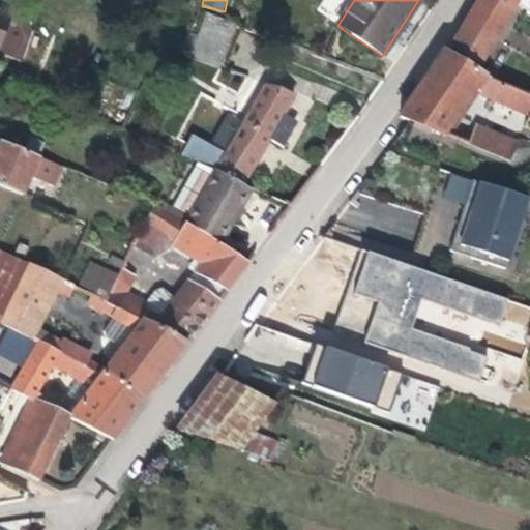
[(529,0),(477,0),(446,53),(477,70),(517,3),(529,10),(529,0)]
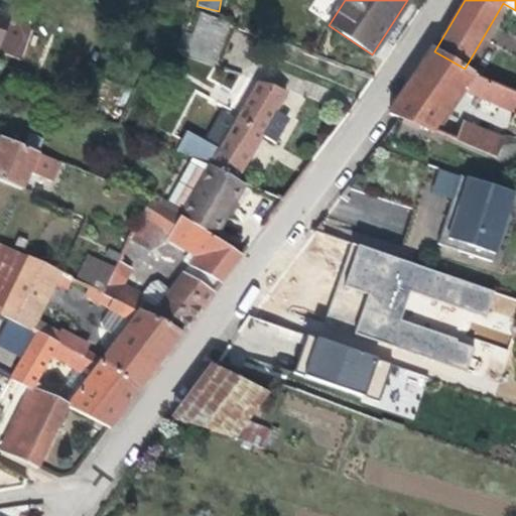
[(218,70),(234,26),(199,13),(182,56),(218,70)]
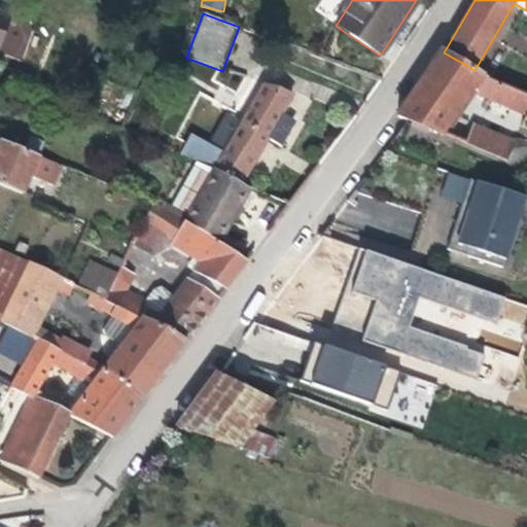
[(526,95),(482,76),(475,70),(444,53),(442,51),(397,116),(443,135),(471,93),(526,114),(526,95)]
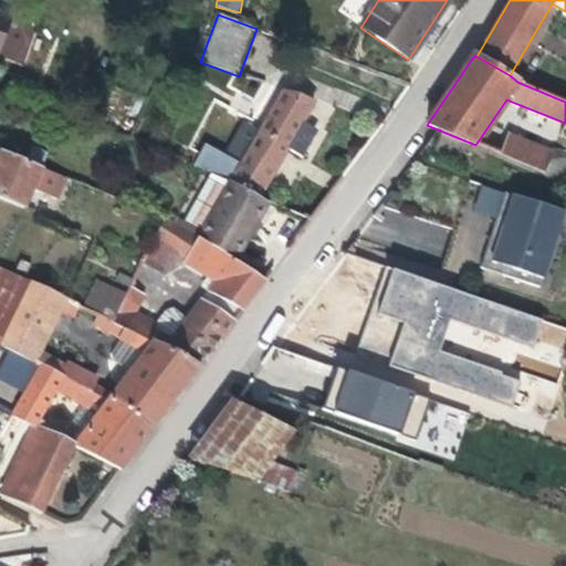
[(250,126),(259,132),(230,182),(259,198),(286,148),(300,156),(314,130),(301,123),(313,102),(282,91),(263,123),(253,117),(250,126)]
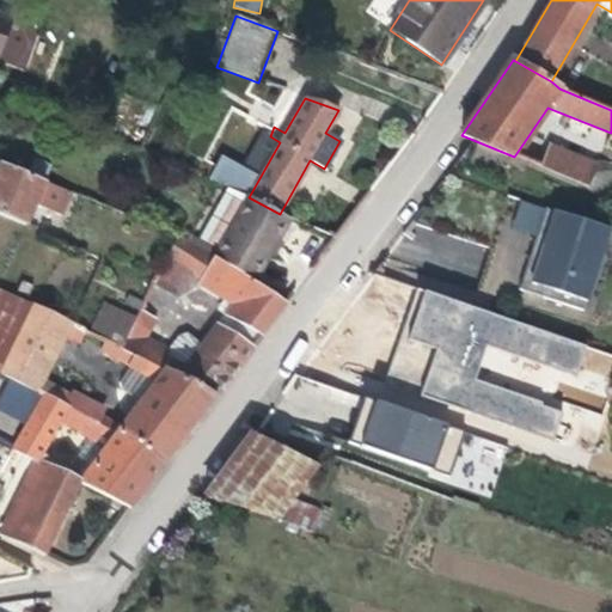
[(600,161),(550,142),(540,166),(588,187),(600,161)]
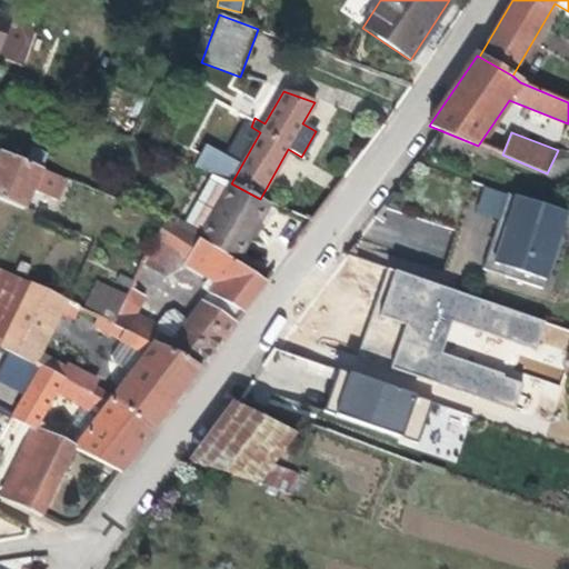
[(230,179),(239,158),(205,143),(196,165),(230,179)]
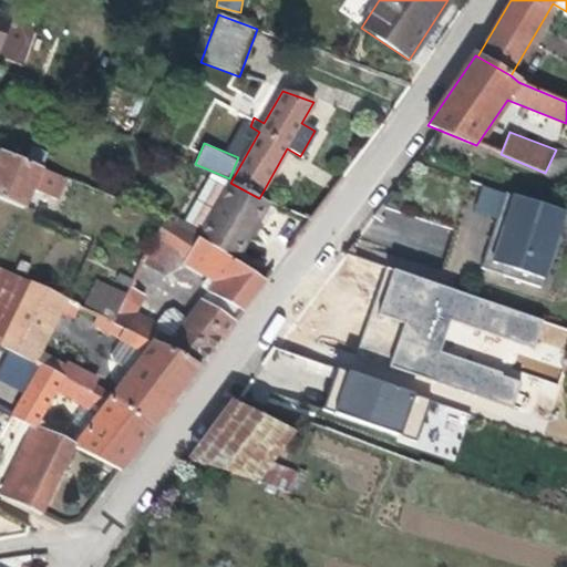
[(24,163),(40,169),(45,155),(30,148),(24,163)]
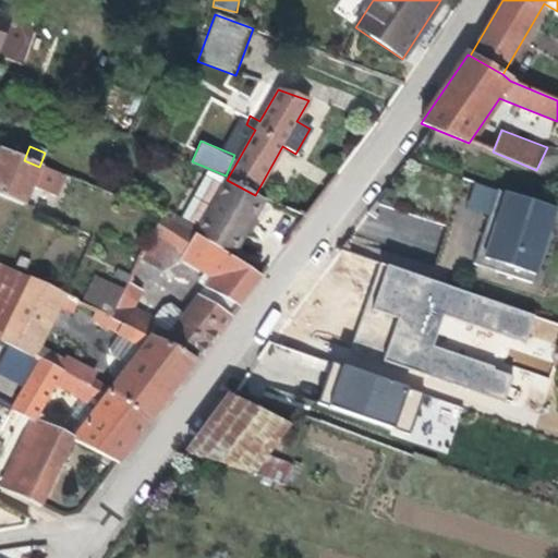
[(39,167),(24,160),(1,150),(0,152),(0,196),(22,206),(39,167)]
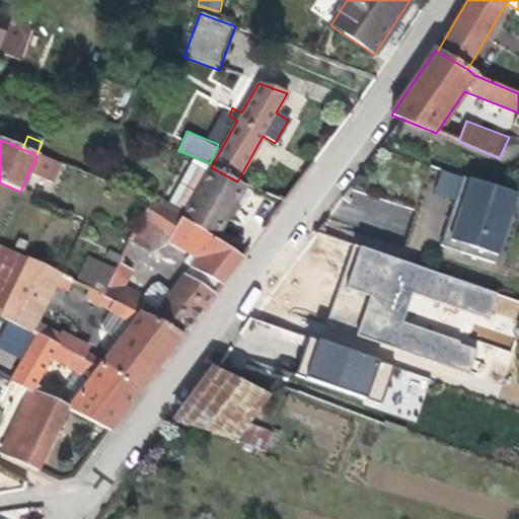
[(174,215),(180,220),(213,240),(244,187),(237,181),(211,167),(193,161),(167,204),(162,200),(159,206),(174,215)]
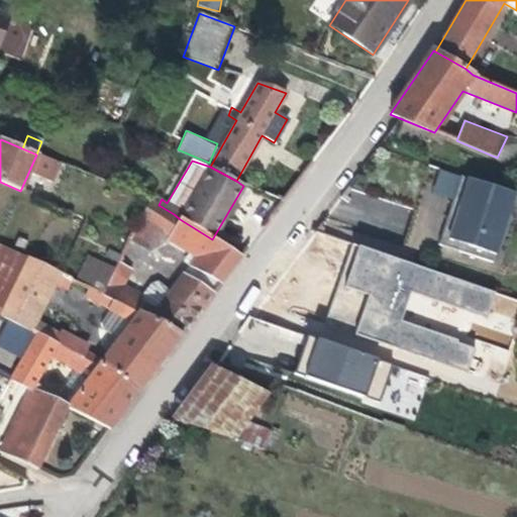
[(515,194),(461,176),(447,218),(416,208),(403,247),(433,257),(437,244),(493,263),(515,194)]
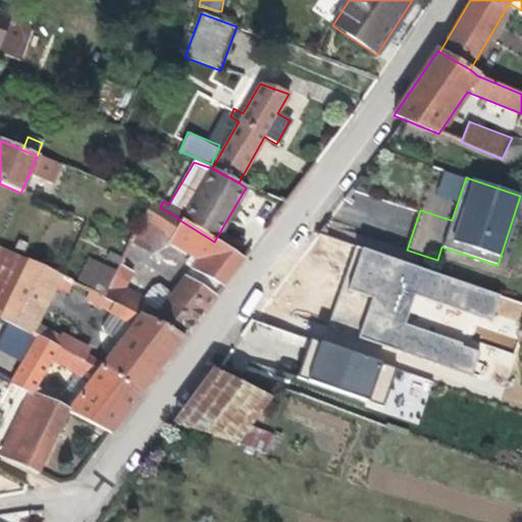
[(152,202),(143,217),(144,218),(129,239),(154,251),(161,239),(175,216),(160,207),(152,202)]
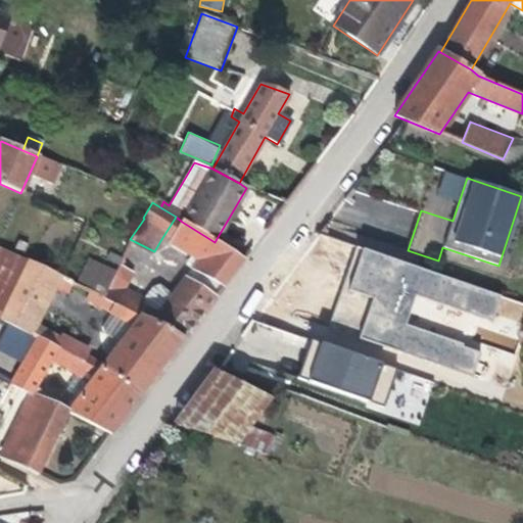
[(182,222),(176,217),(161,239),(169,243),(182,222)]
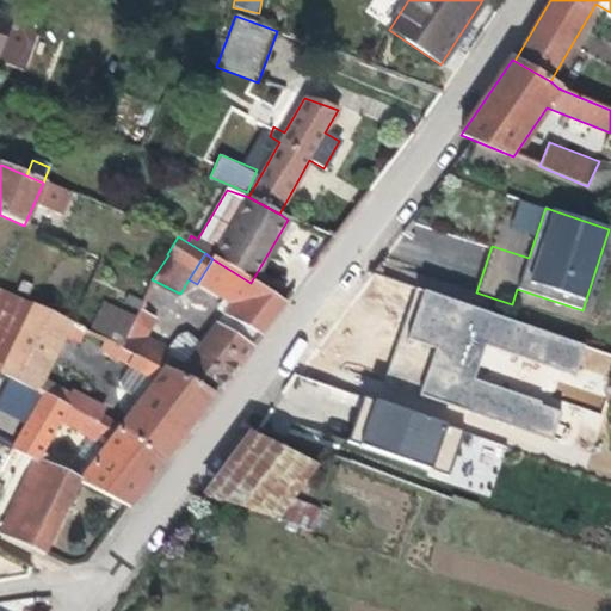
[(260,335),(284,304),(251,283),(213,259),(197,284),(222,300),(230,304),(224,313),(260,335)]
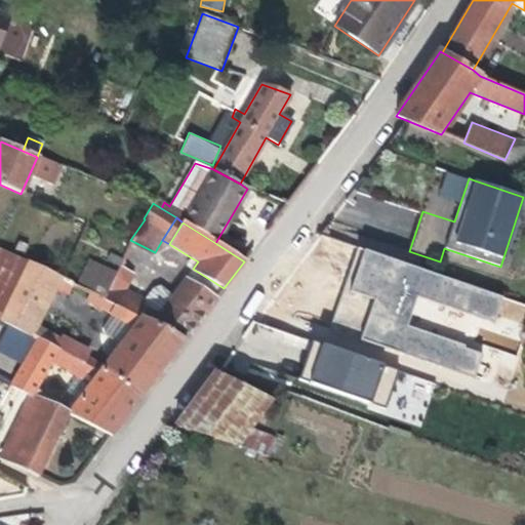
[(155,252),(130,240),(129,243),(153,256),(155,252)]
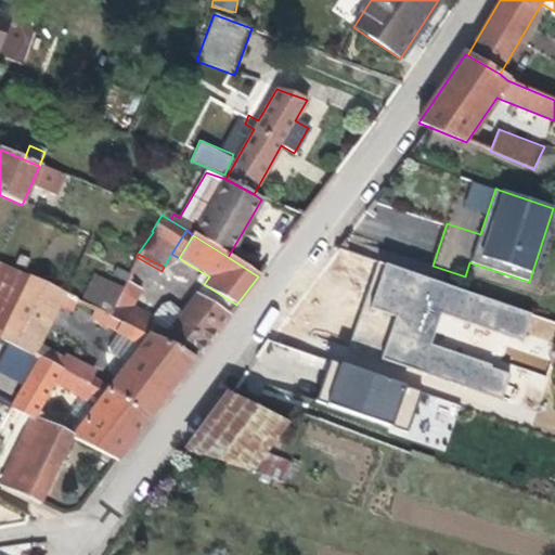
[(395,314),(382,360),(503,396),(511,369),(431,345),(441,313),(550,346),(554,328),(554,315),(377,263),(365,306),(395,314)]
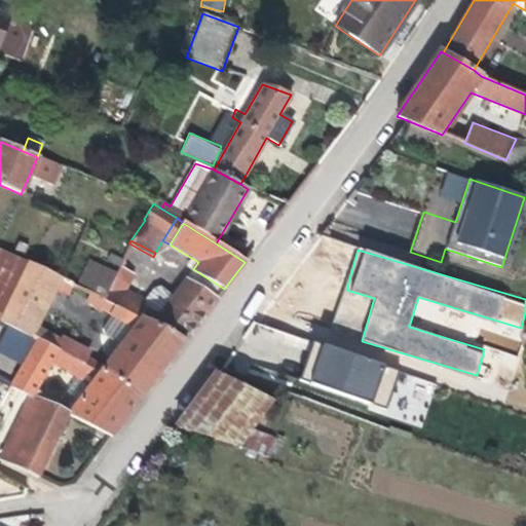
[(0,317),(27,263),(0,251),(0,317)]
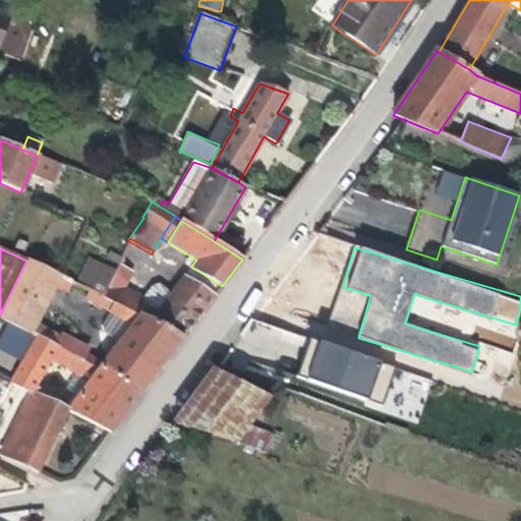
[(118,266),(120,259),(107,252),(104,258),(118,266)]
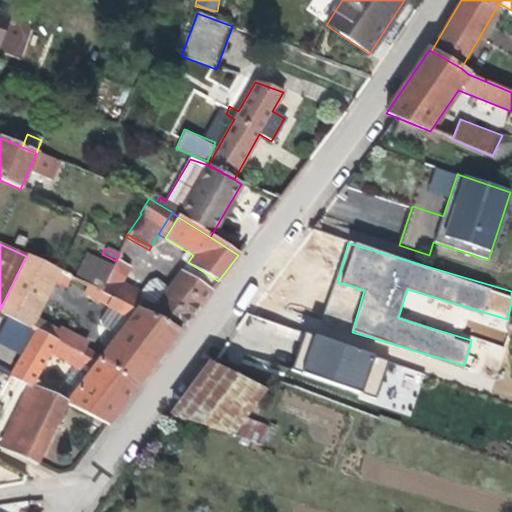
[(181,259),(188,262),(193,255),(186,251),(181,259)]
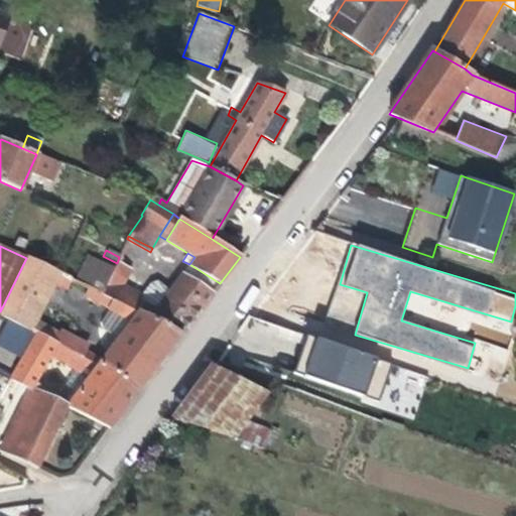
[(109,278),(113,272),(114,269),(88,257),(76,281),(88,287),(101,293),(109,278)]
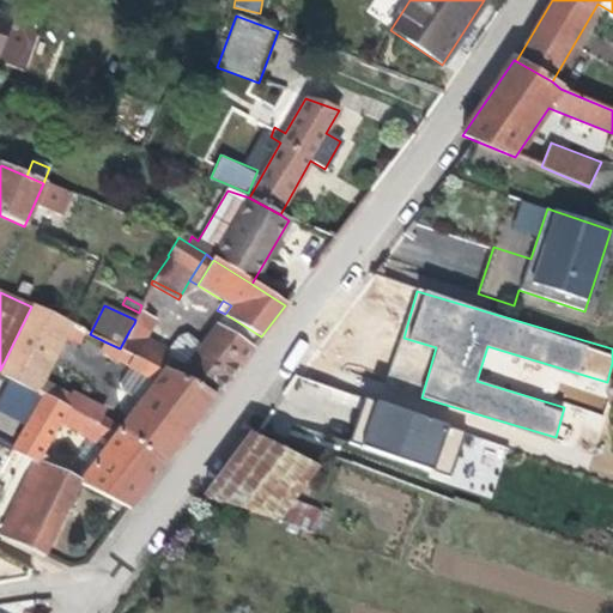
[(65,323),(66,322),(31,307),(0,370),(0,375),(7,380),(42,396),(64,407),(71,394),(38,378),(59,337),(65,323)]
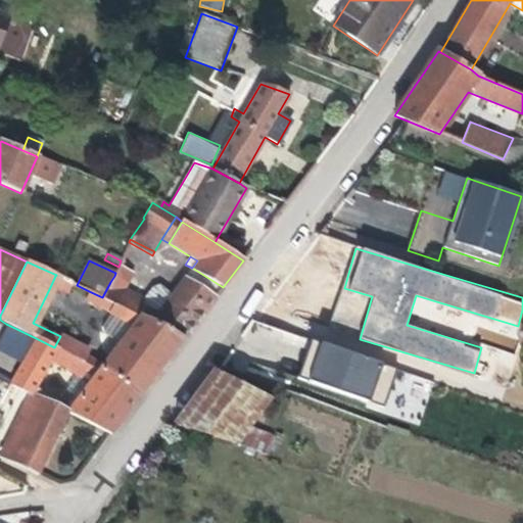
[(140,317),(184,339),(216,297),(223,287),(192,268),(172,294),(158,285),(151,288),(144,297),(123,288),(110,282),(102,297),(140,317)]
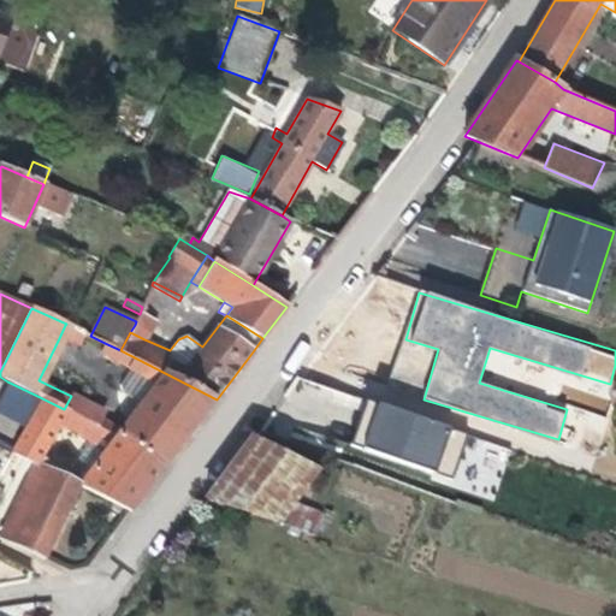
[(148,332),(153,321),(140,315),(136,321),(135,325),(148,332)]
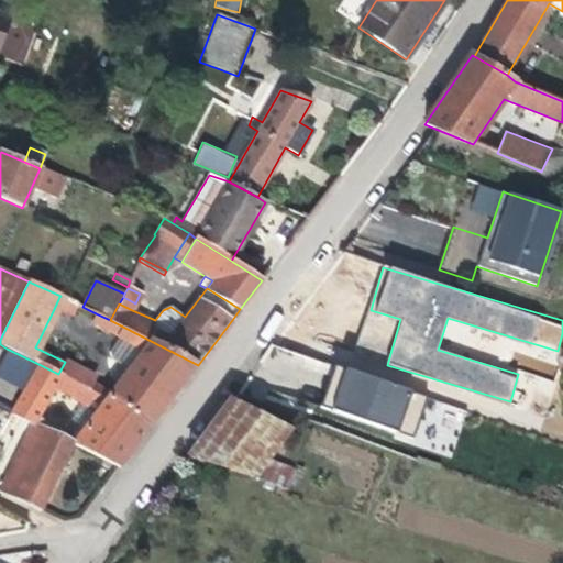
[(78,306),(59,297),(54,309),(72,319),(78,306)]
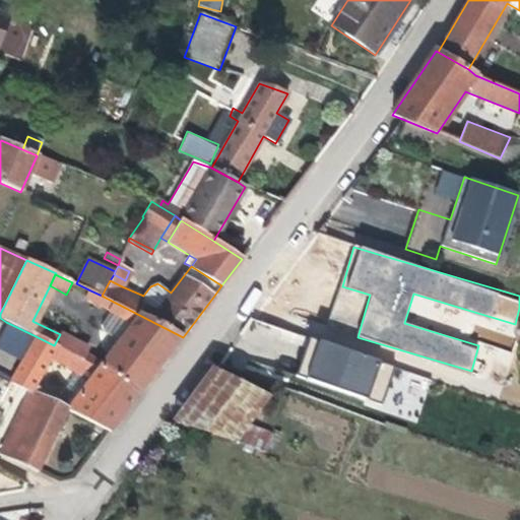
[(114,274),(110,280),(122,286),(125,280),(114,274)]
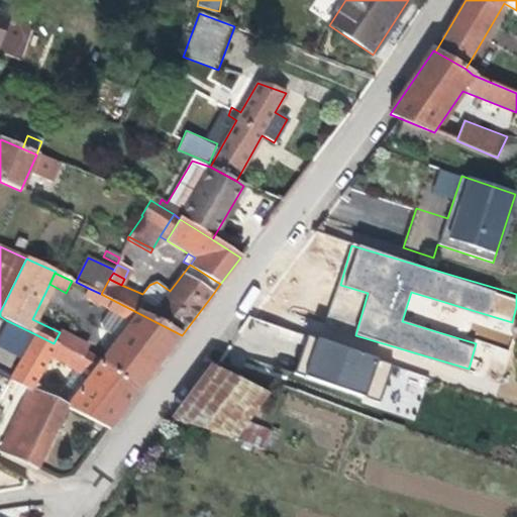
[(101,363),(100,364),(137,392),(182,335),(138,313),(101,294),(88,288),(84,296),(110,311),(101,323),(101,329),(117,340),(101,363)]
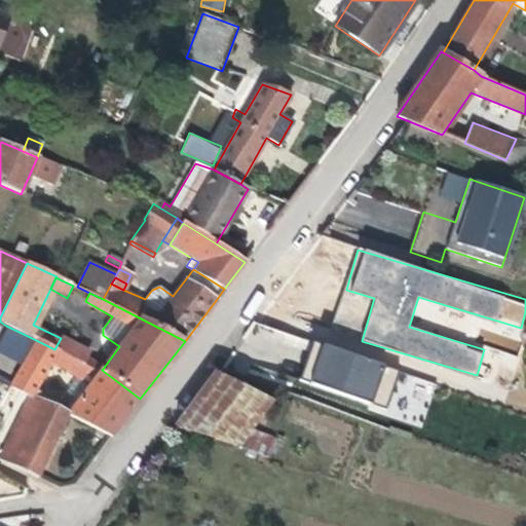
[(0,339),(0,355),(21,367),(36,340),(6,326),(0,339)]
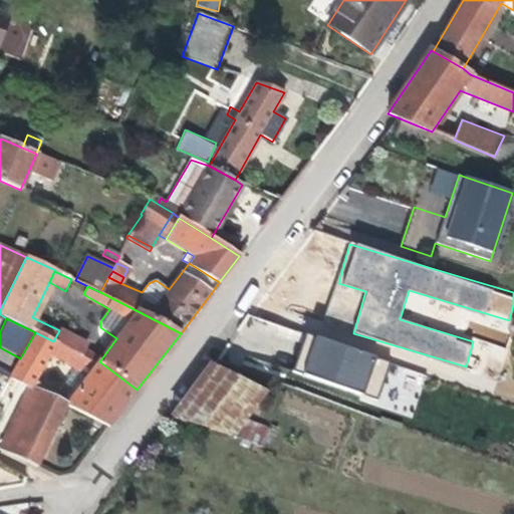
[(60,328),(59,330),(53,341),(81,357),(85,351),(89,342),(60,328)]
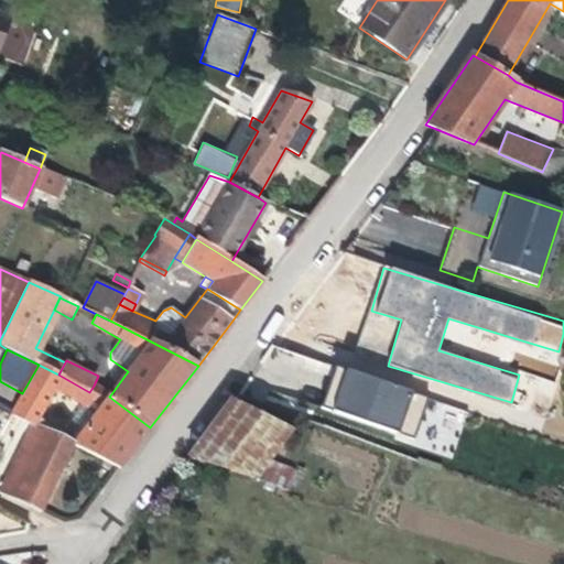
[(10,414),(31,425),(32,424),(34,425),(38,420),(55,389),(83,404),(71,421),(77,426),(67,441),(73,444),(72,446),(119,468),(150,427),(109,397),(106,401),(89,392),(58,375),(39,365),(22,393),(10,414)]
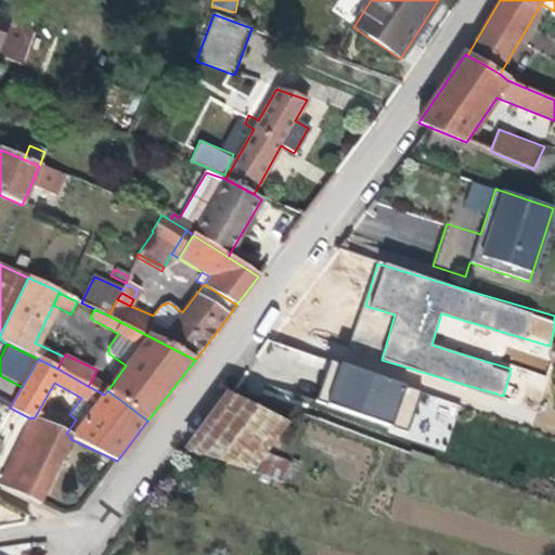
[(318,402),(323,404),(336,363),(331,361),(318,402)]
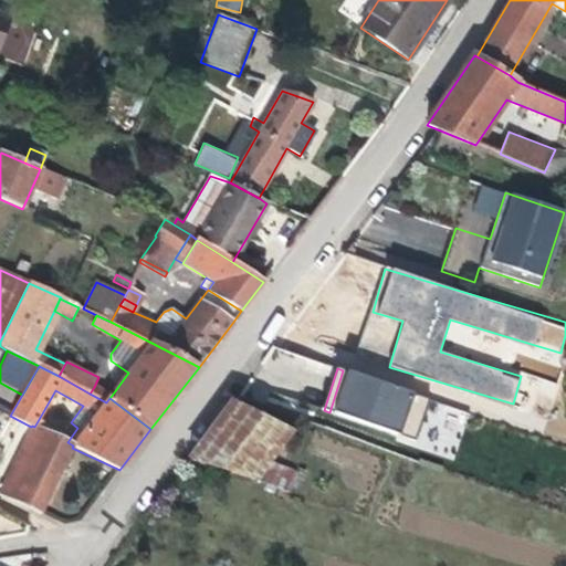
[(429,398),(343,370),(329,412),(416,440),(429,398)]
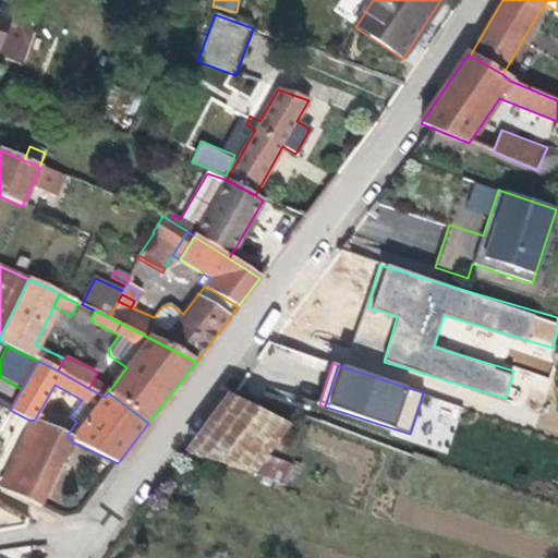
[(105,397),(108,392),(109,391),(93,381),(88,388),(105,397)]
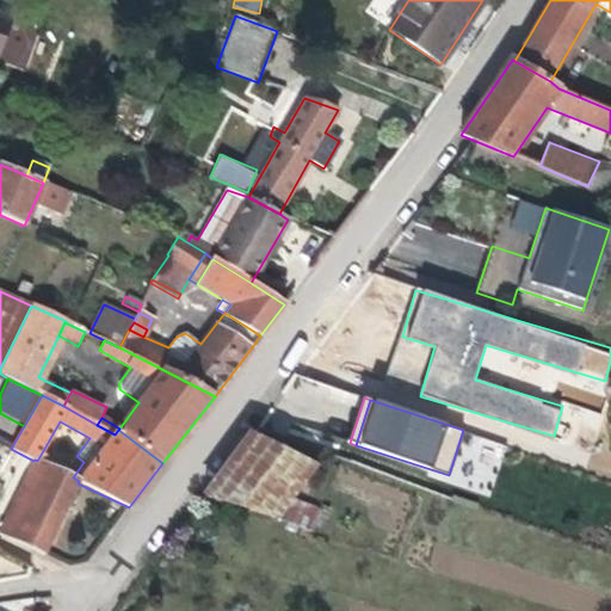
[(288,499),(315,463),(253,431),(203,498),(275,518),(288,499)]
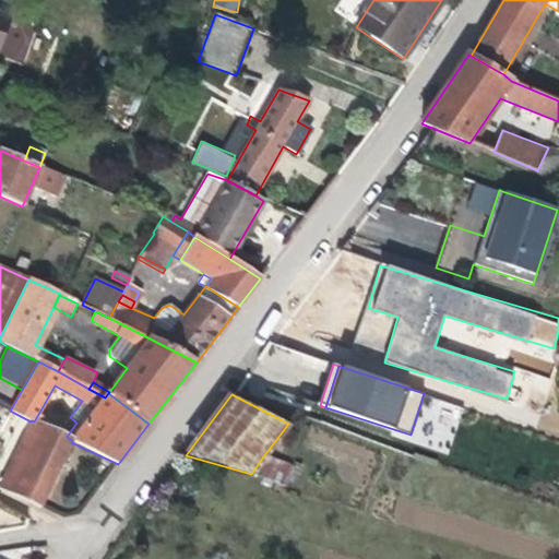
[(447,454),(464,408),(427,394),(409,441),(447,454)]
